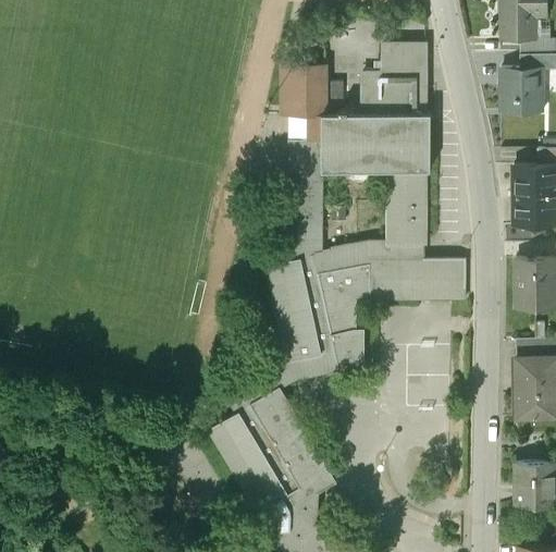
[(546,0),(502,0),(503,43),(521,43),(535,41),(535,9),(546,9),(546,0)]
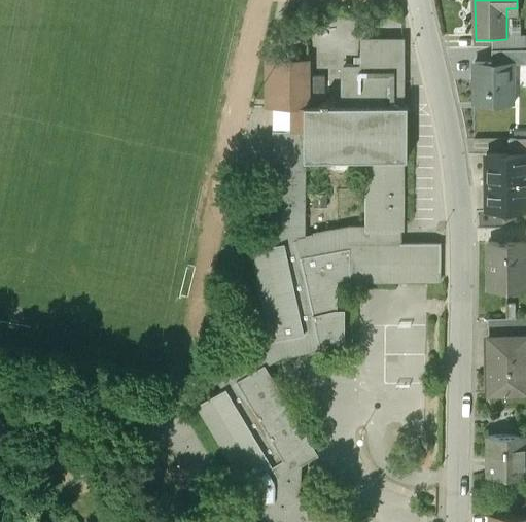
[(506,39),(493,40),(493,54),(521,54),(521,39),(506,39)]
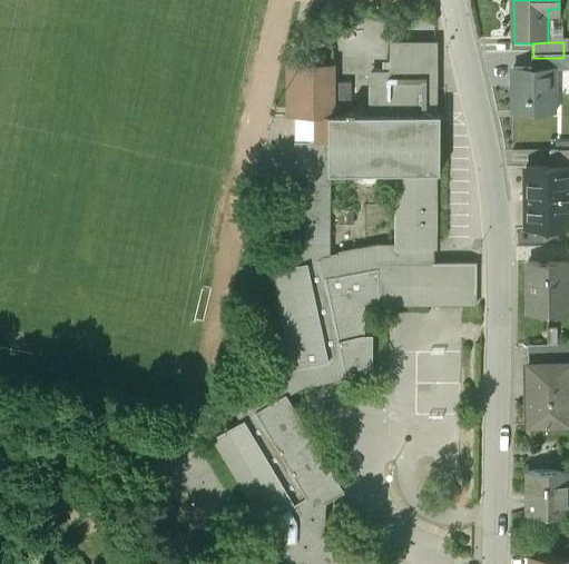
[(437,48),(394,47),(394,77),(373,77),(372,119),(434,119),(437,48)]
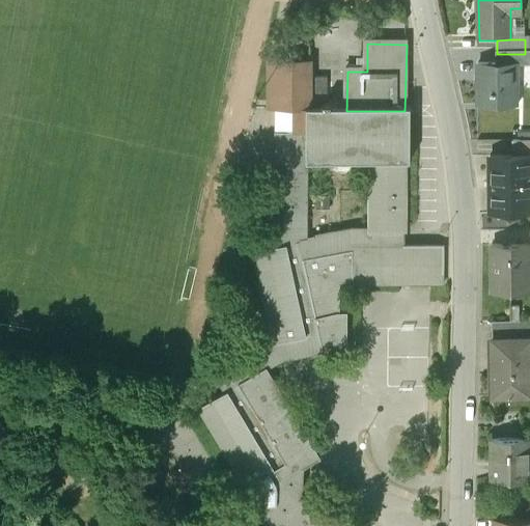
[(529,54),(525,54),(497,54),(497,67),(512,67),(512,70),(529,68),(529,54)]
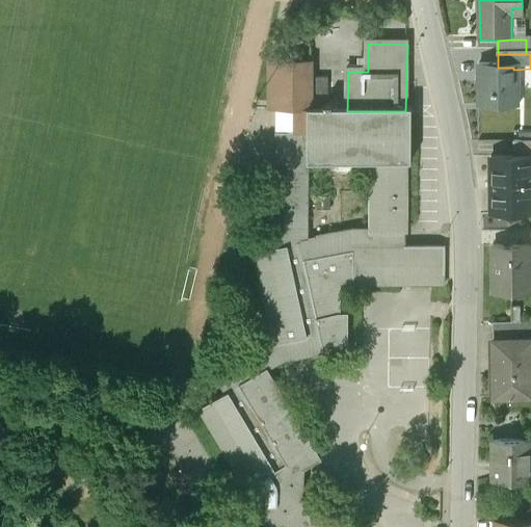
[(307,111),(314,111),(313,64),(267,64),(267,111),(296,111),(307,111)]
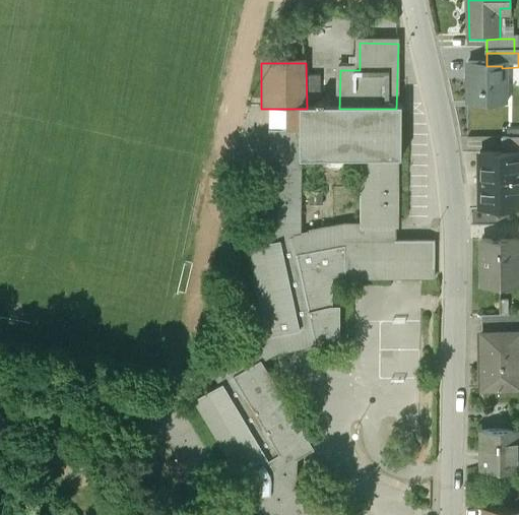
[(487,66),(469,65),(468,106),(501,106),(502,68),(502,66),(487,66)]
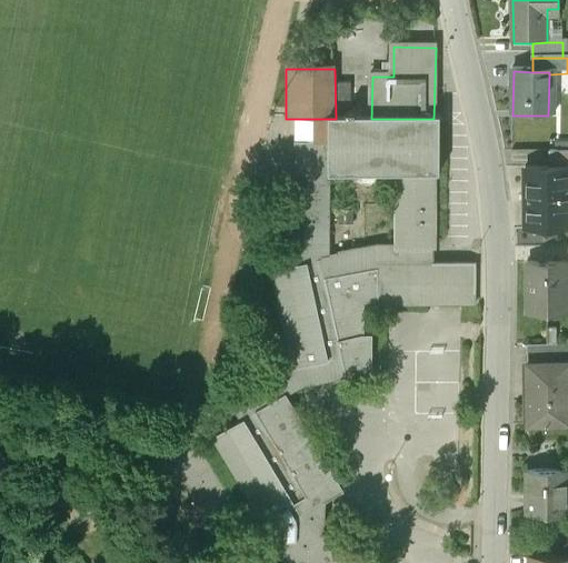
[(328,119),(317,119),(317,143),(327,143),(328,143),(328,119)]
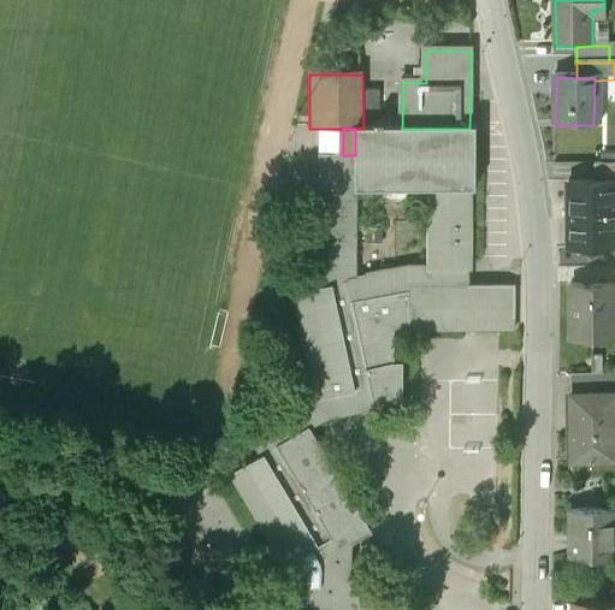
[(364,129),(355,129),(355,155),(355,188),(355,189),(429,189),(472,189),(477,189),(477,129),(469,129),(402,129),(364,129)]
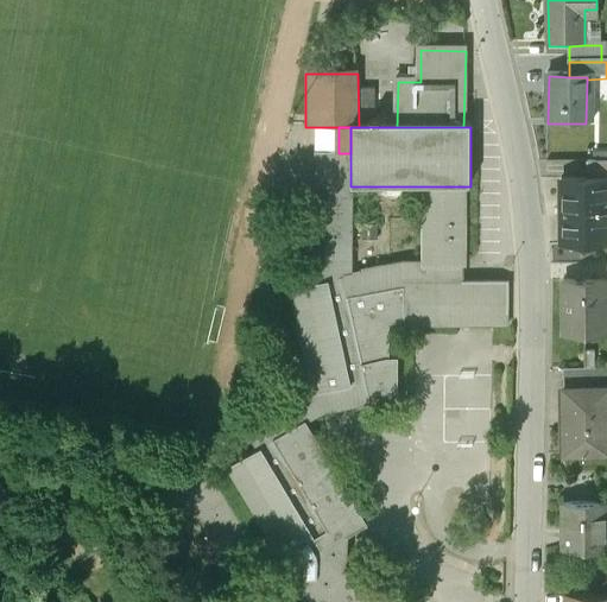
[(339,153),(313,154),(315,285),(341,279),(341,278),(353,276),(351,187),(351,185),(351,153),(349,153),(339,153)]
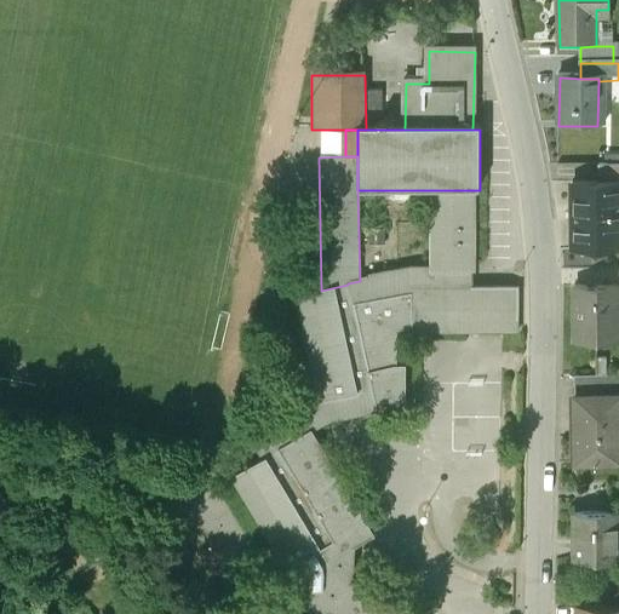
[(618,168),(599,168),(599,187),(618,187),(618,168)]
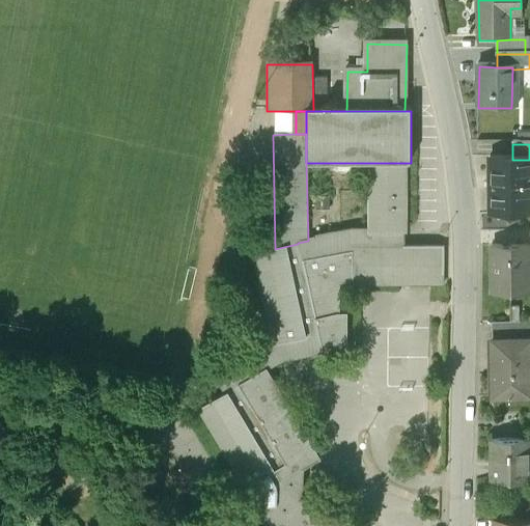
[(529,160),(512,160),(491,160),(491,217),(529,217),(529,160)]
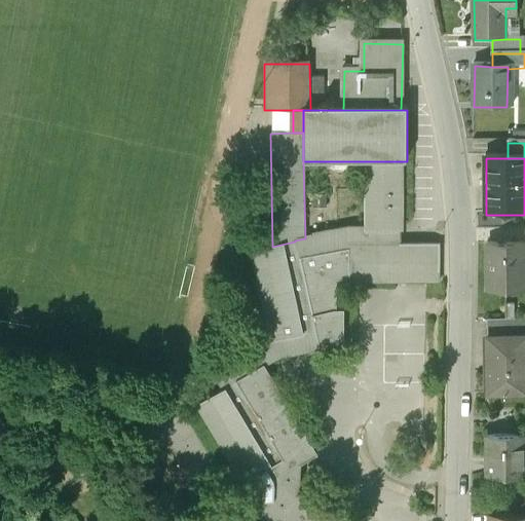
[(403,161),(366,161),(363,229),(363,231),(397,232),(403,232),(403,161)]
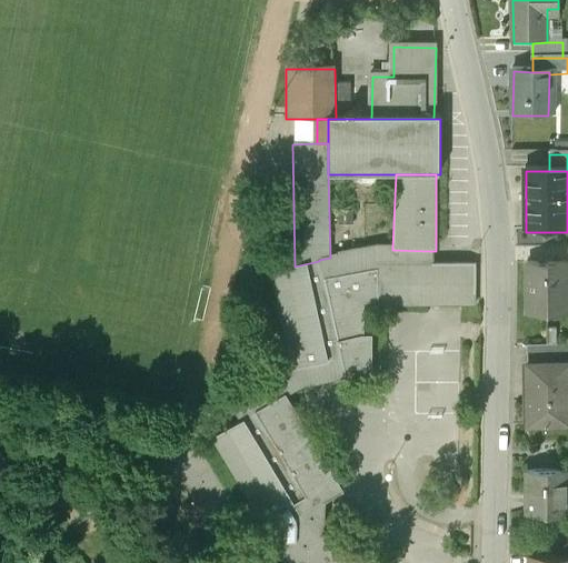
[(330,258),(319,260),(319,261),(324,279),(376,268),(428,268),(429,251),(392,250),(392,248),(377,248),(330,258)]
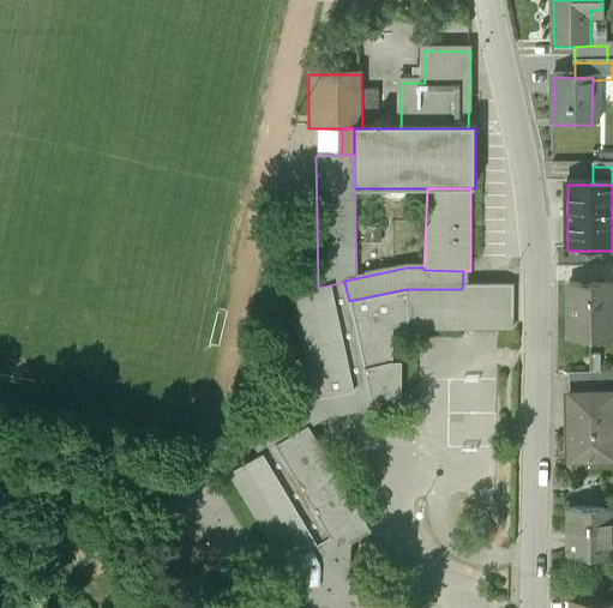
[(349,301),(344,282),(318,288),(294,295),(318,399),(368,387),(373,408),(376,408),(377,411),(406,405),(404,365),(395,365),(394,331),(512,329),(510,290),(462,289),(406,289),(349,301)]
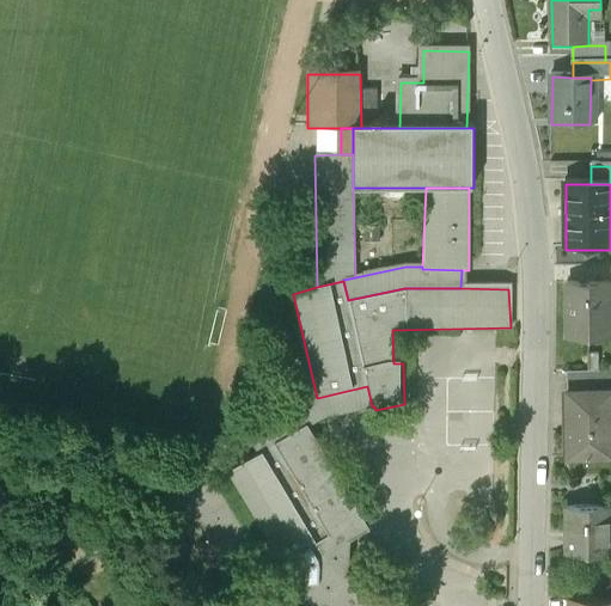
[(610,287),(569,287),(569,308),(567,308),(567,342),(590,341),(590,334),(608,334),(608,311),(610,311),(610,287)]
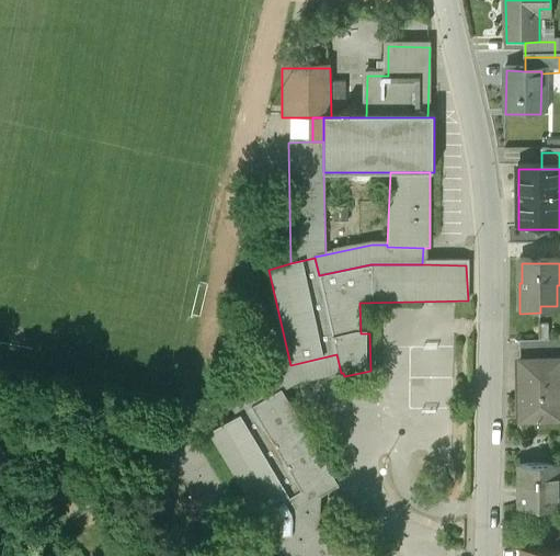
[(559,343),(521,344),(521,361),(559,360),(559,343)]
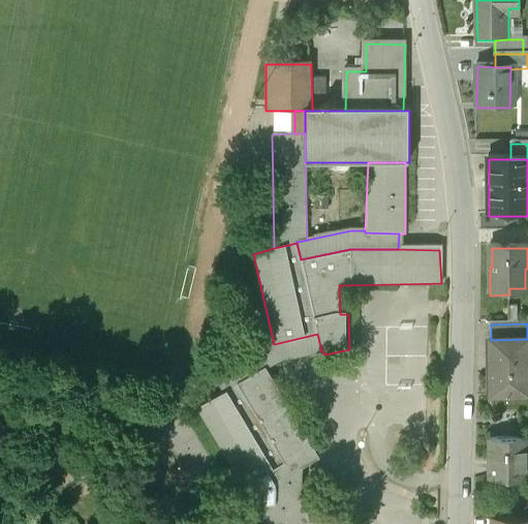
[(274,344),(218,376),(226,391),(269,366),(275,362),(321,351),(317,334),(274,344)]
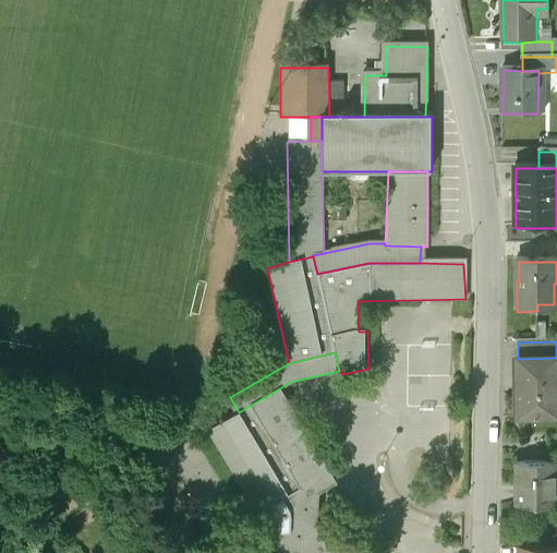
[(556,358),(518,359),(519,421),(556,419),(556,358)]
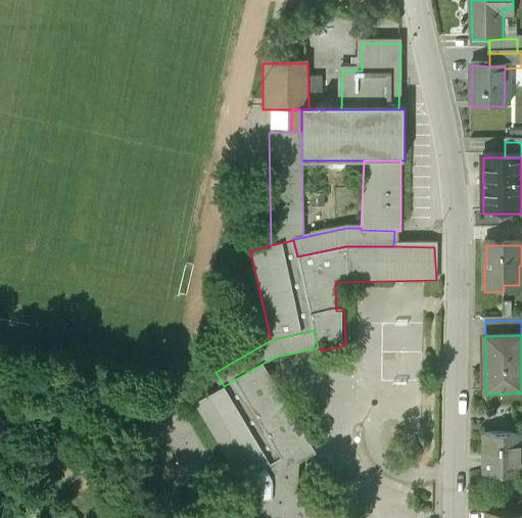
[(275,517),(300,491),(301,463),(320,453),(266,362),(224,386),(198,401),(245,480),(240,483),(261,517),(275,517)]
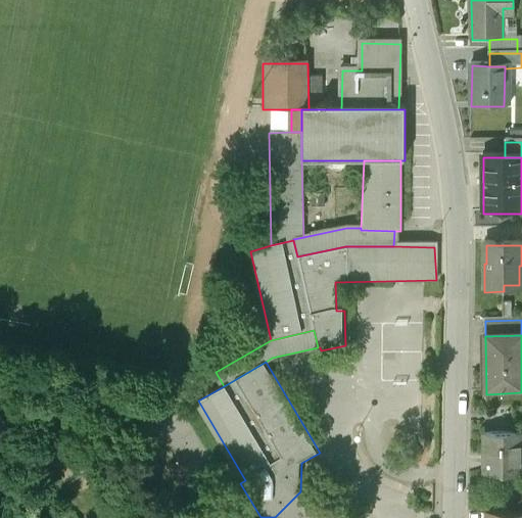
[(521,435),(486,434),(485,475),(521,476),(521,454),(521,435)]
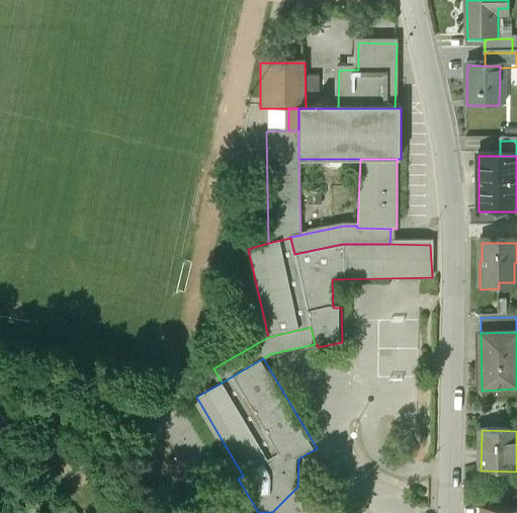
[(333,512),(297,487),(272,512),(333,512)]
